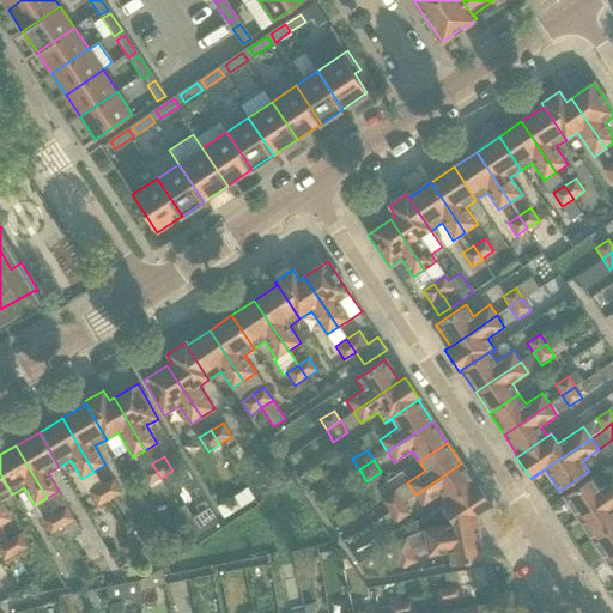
[(161,478),(152,463),(140,472),(149,485),(161,478)]
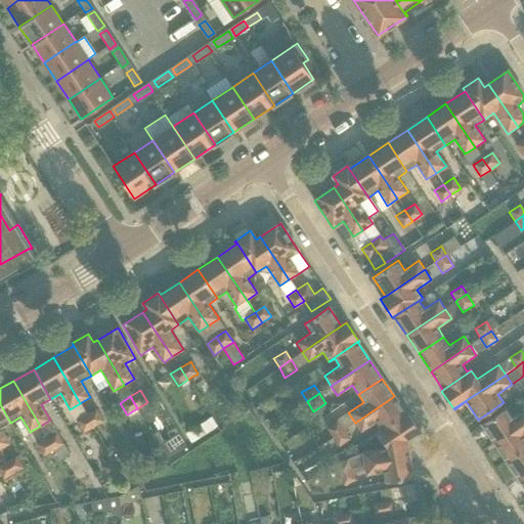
[(377,422),(382,430),(407,412),(406,412),(405,413),(394,396),(355,423),(361,432),(377,422)]
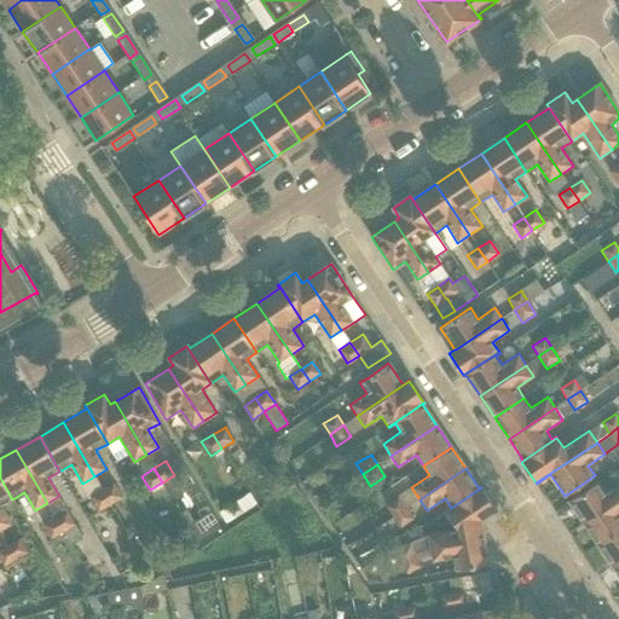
[(0,478),(0,530),(12,524),(1,505),(12,499),(0,478)]
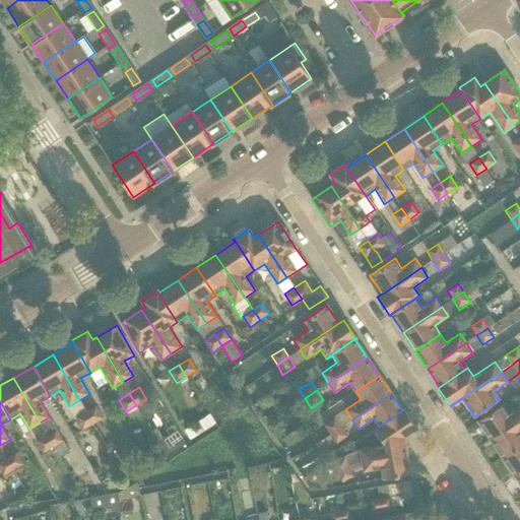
[(95,405),(85,411),(92,423),(103,417),(95,405)]
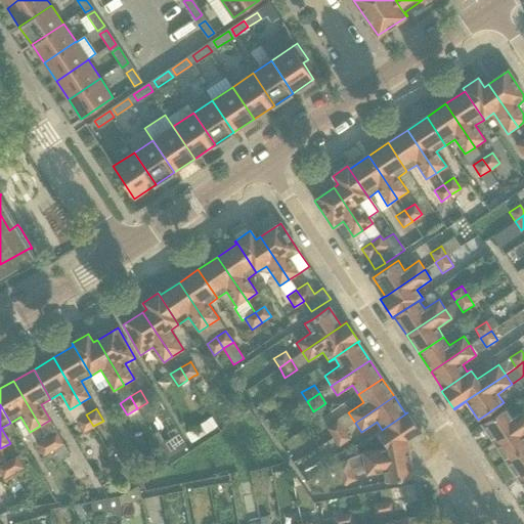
[(481,425),(494,443),(523,423),(523,408),(512,417),(507,408),(481,425)]
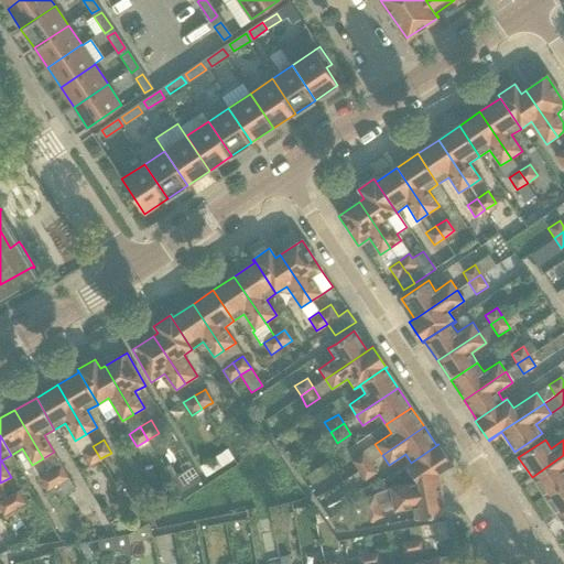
[(389,487),(373,494),(378,506),(391,500),(442,490),(438,474),(452,465),(438,444),(411,463),(407,465),(418,481),(389,487)]
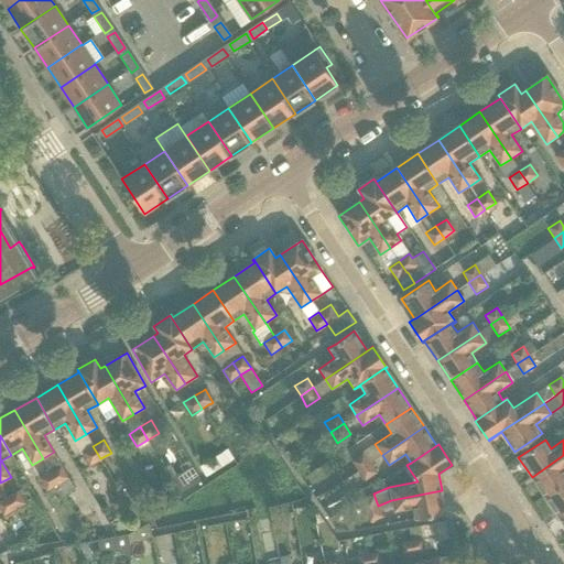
[(93,446),(83,453),(89,465),(100,458),(93,446)]
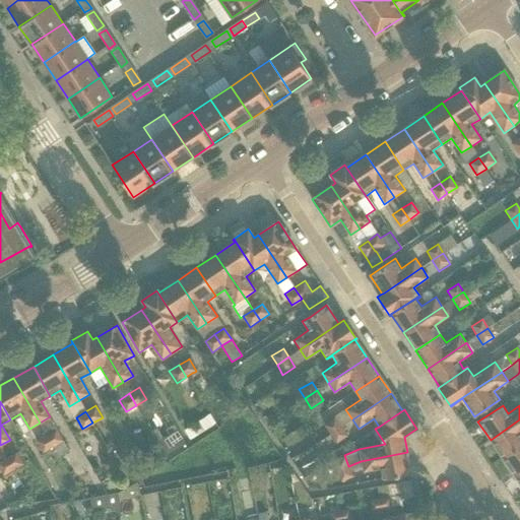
[(50,416),(40,423),(46,435),(53,447),(64,441),(56,429),(57,429),(50,416)]
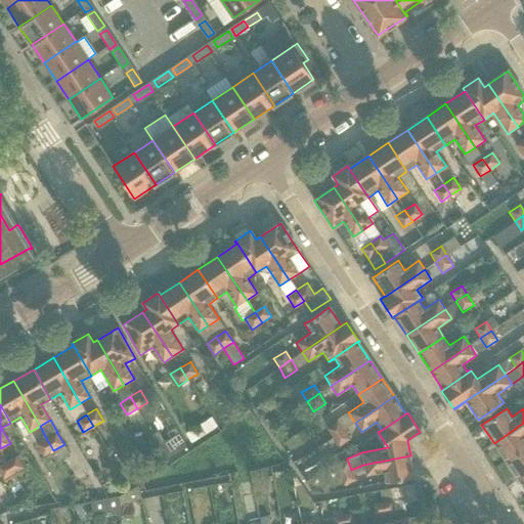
[(325,429),(332,438),(344,430),(338,421),(325,429)]
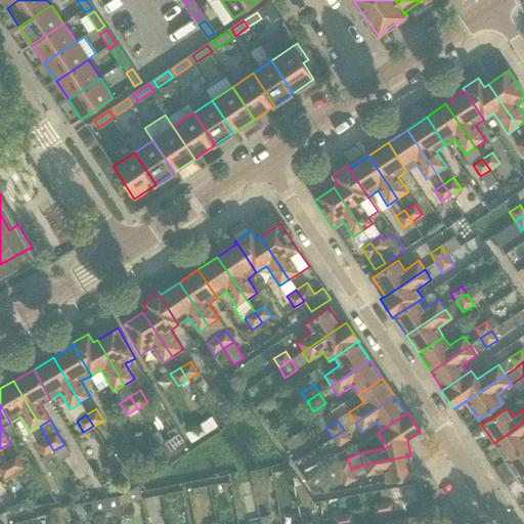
[(523,423),(494,443),(506,462),(523,448),(523,423)]
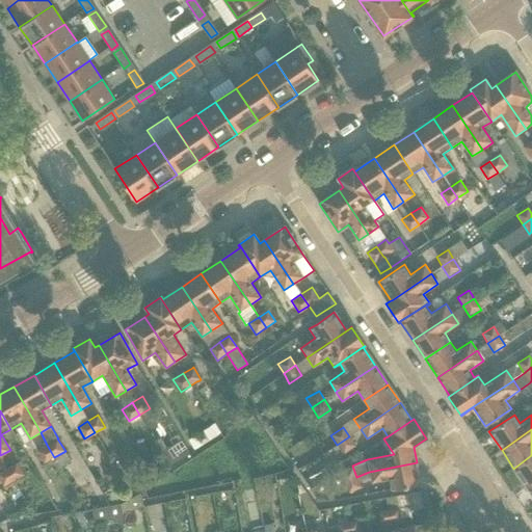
[(349,436),(337,445),(343,455),(355,447),(349,436)]
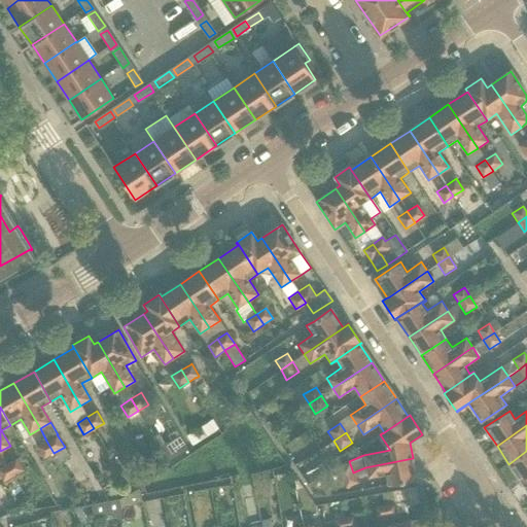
[(37,447),(36,447),(43,459),(54,453),(46,441),(37,447)]
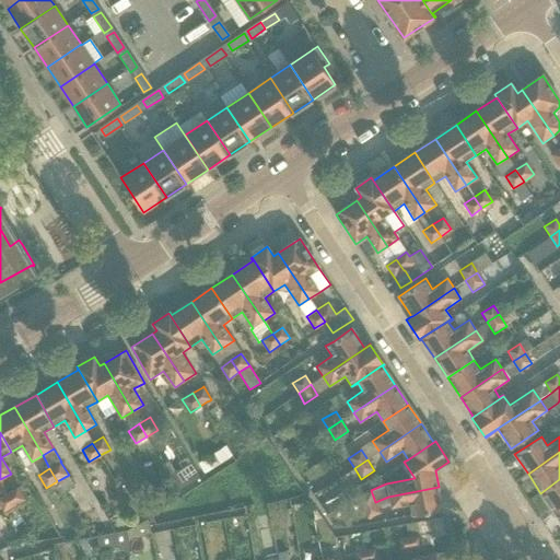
[(69,475),(57,481),(63,492),(74,485),(69,475)]
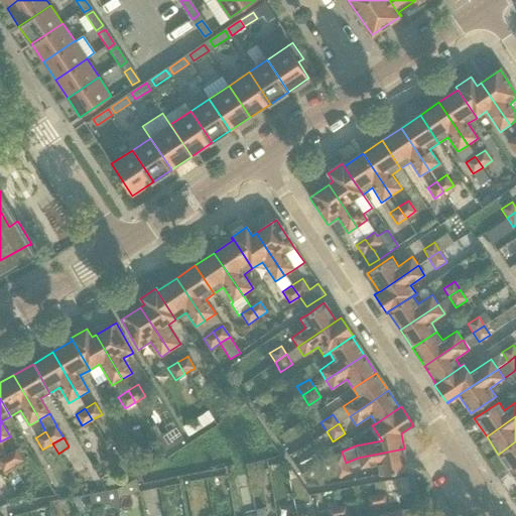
[(515,441),(498,455),(510,472),(515,468),(515,441)]
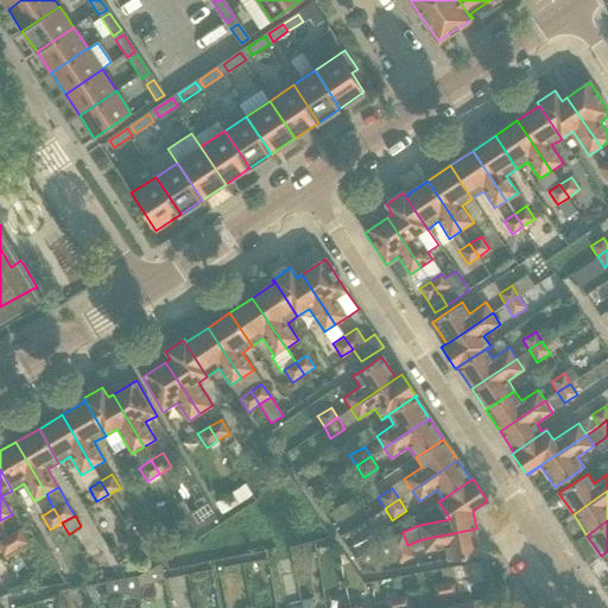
[(19,529),(7,536),(16,549),(27,542),(19,529)]
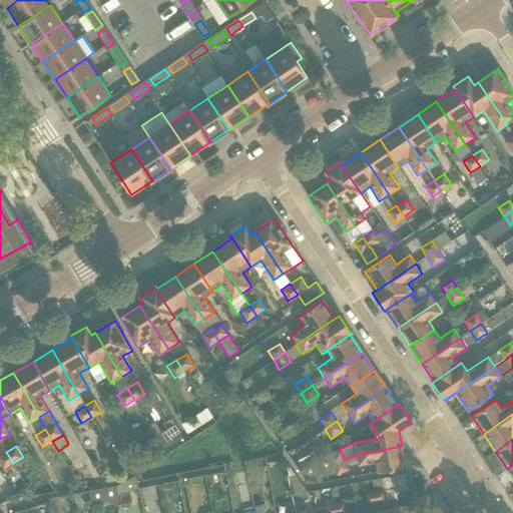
[(402,446),(356,455),(358,466),(376,463),(378,473),(406,468),(402,446)]
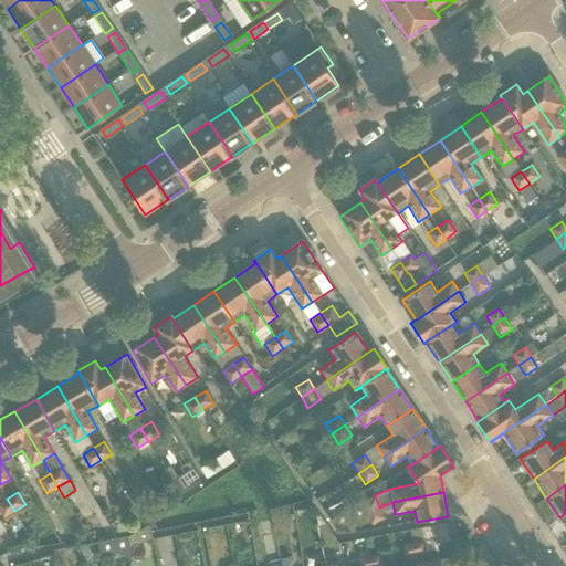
[(363,504),(331,521),(334,526),(367,513),(379,507),(375,495),(363,502),(363,504)]
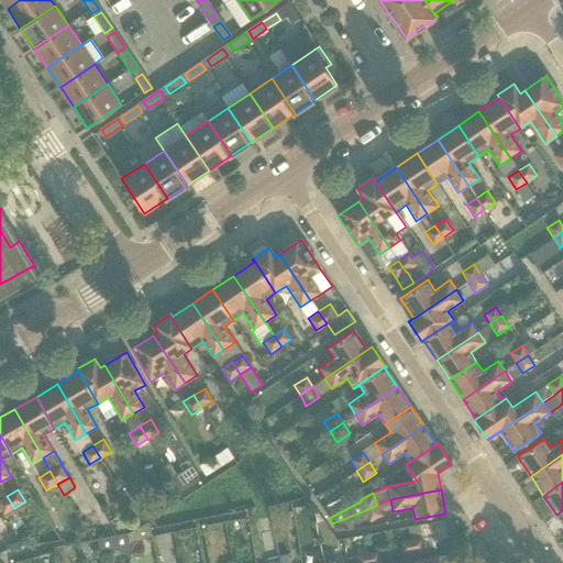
[(7,496),(0,499),(0,507),(3,515),(14,508),(7,496)]
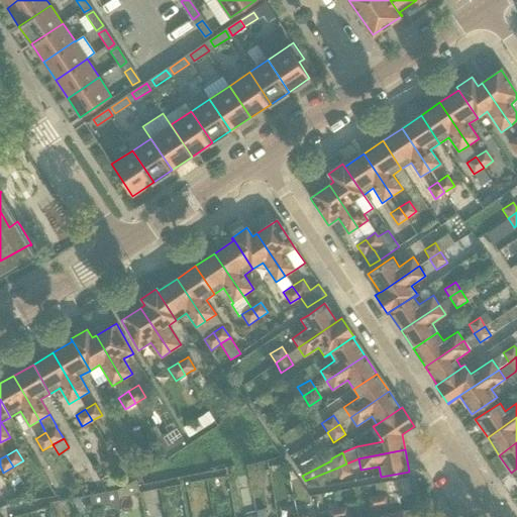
[(346,463),(335,469),(339,479),(350,474),(346,463)]
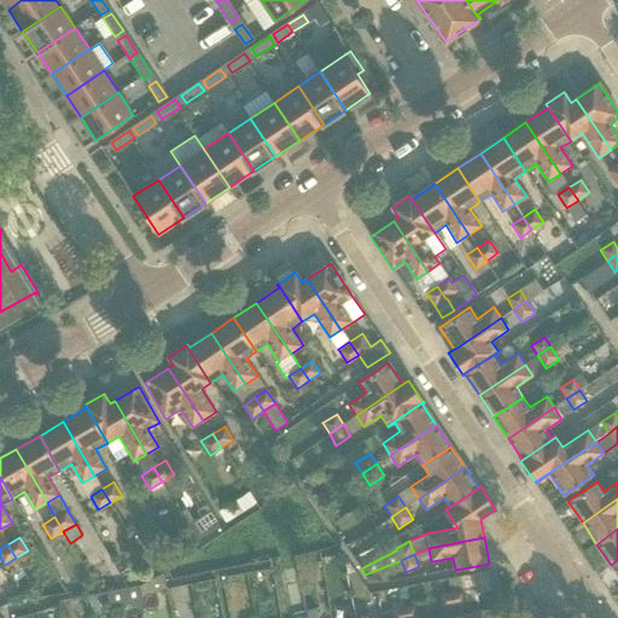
[(476,589),(477,593),(491,590),(488,571),(473,573),(473,575),(476,589)]
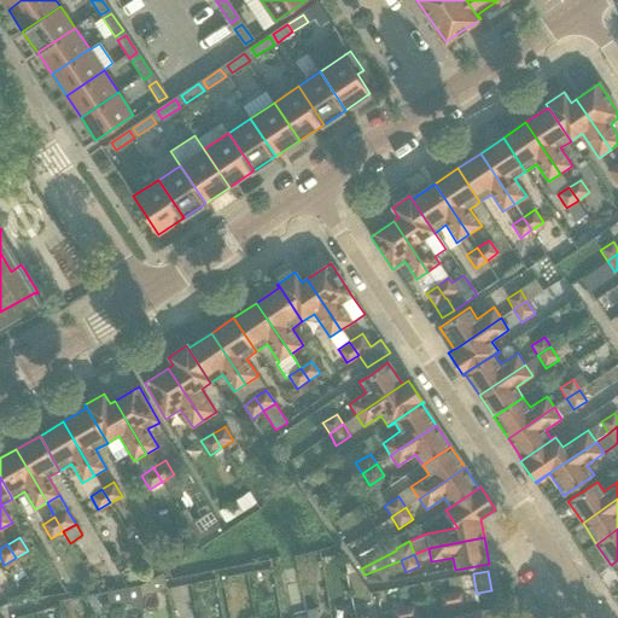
[(163,575),(140,587),(141,598),(167,588),(163,575)]
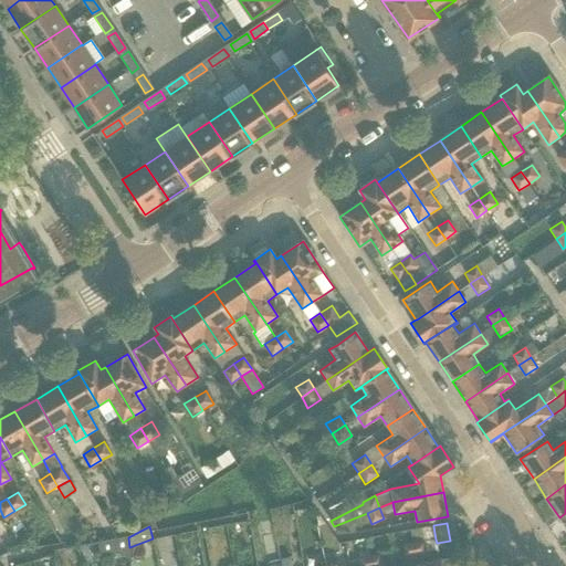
[(433,526),(410,531),(412,543),(423,542),(436,540),(433,526)]
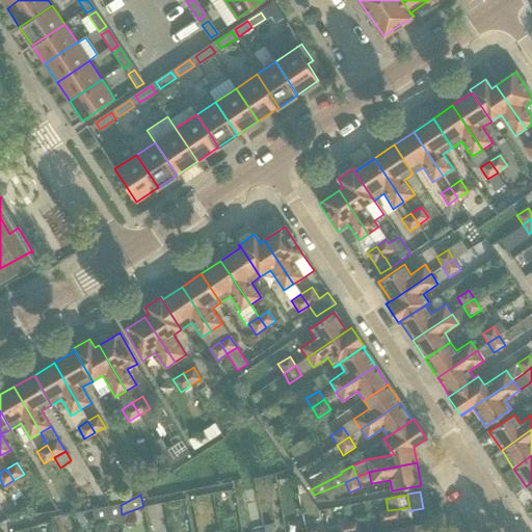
[(108,507),(91,510),(95,523),(110,520),(108,507)]
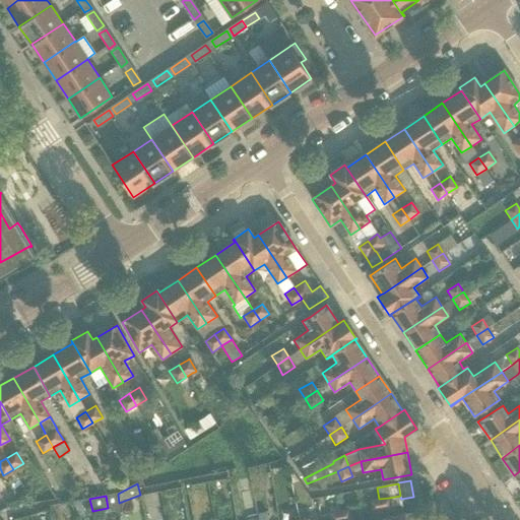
[(389,498),(379,499),(383,519),(404,519),(404,514),(388,517),(386,509),(391,508),(389,498)]
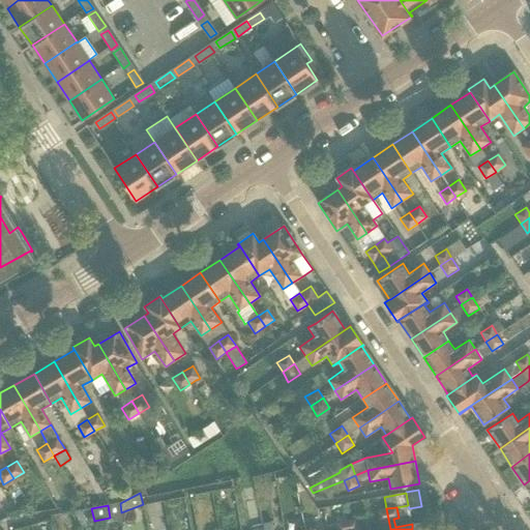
[(385,529),(390,529),(386,508),(377,510),(379,521),(384,520),(385,529)]
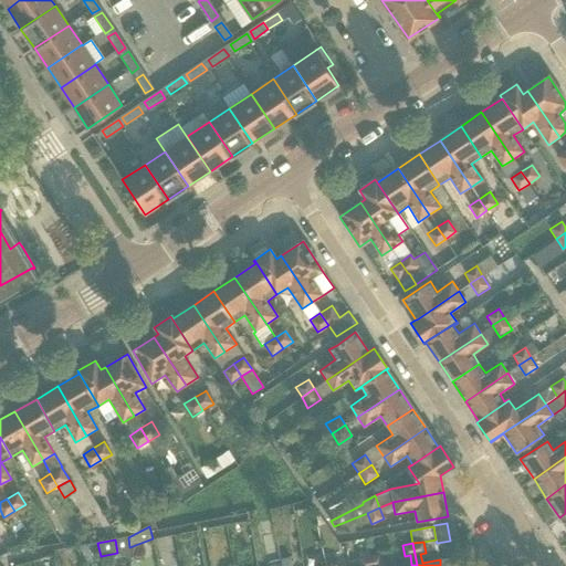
[(380,554),(369,556),(370,559),(370,565),(376,565),(377,565),(381,565),(380,554)]
